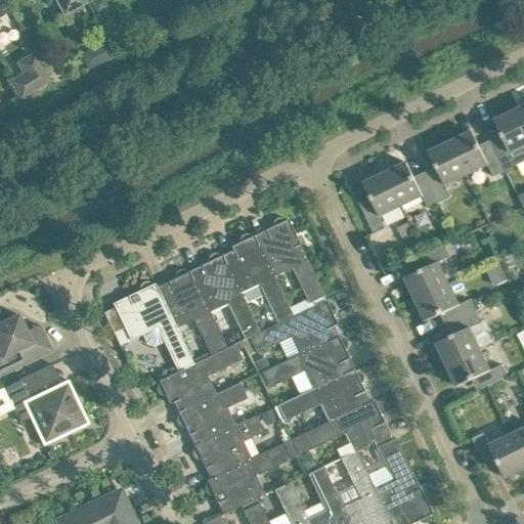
[(54,0),(63,16),(87,4),(85,0),(54,0)]
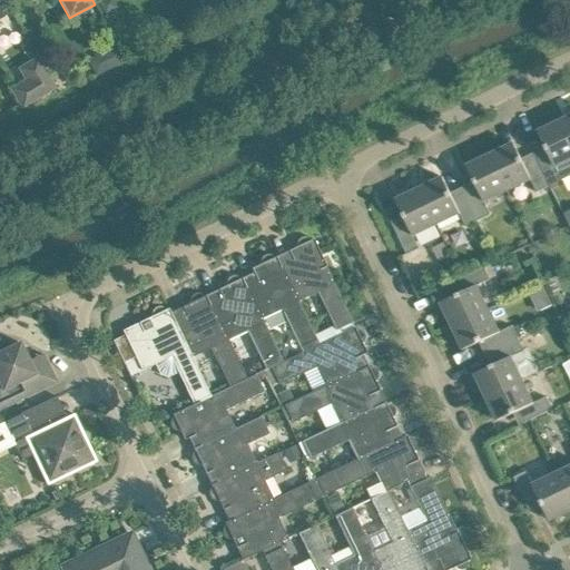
[(112,0),(101,0),(98,2),(105,15),(117,8),(112,0)]
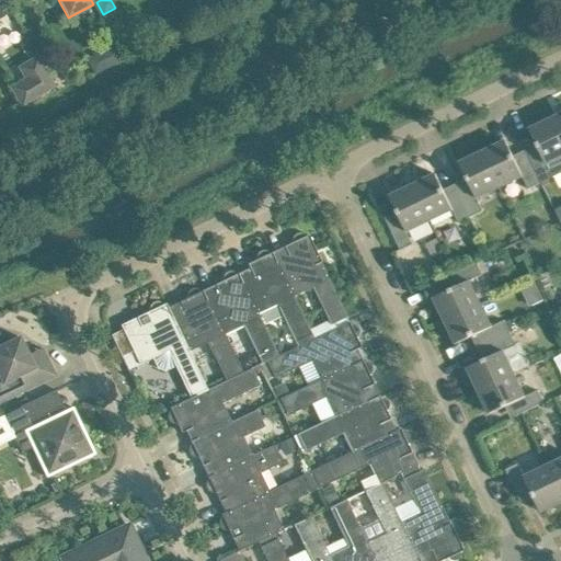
[(24,79),(9,88),(21,106),(56,87),(37,55),(18,67),(24,79)]
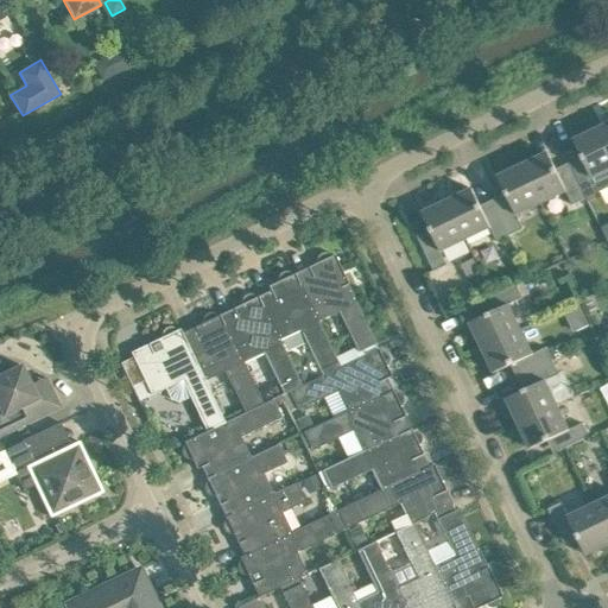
[(593,178),(607,171),(607,146),(599,128),(574,140),(586,164),(572,170),(587,198),(600,192),(593,178)]
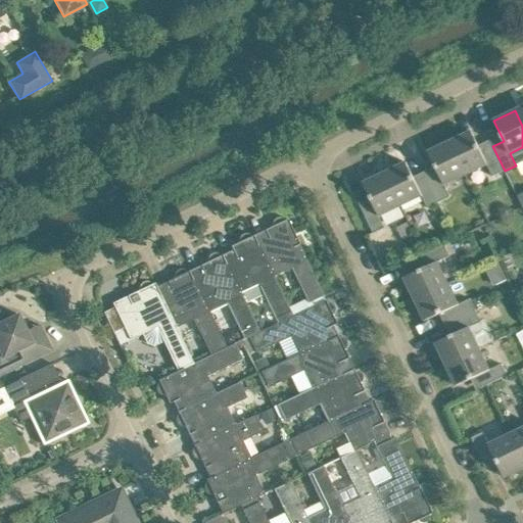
[(505,171),(492,146),(481,151),(472,131),(449,141),(466,175),(487,164),(492,177),(505,171)]
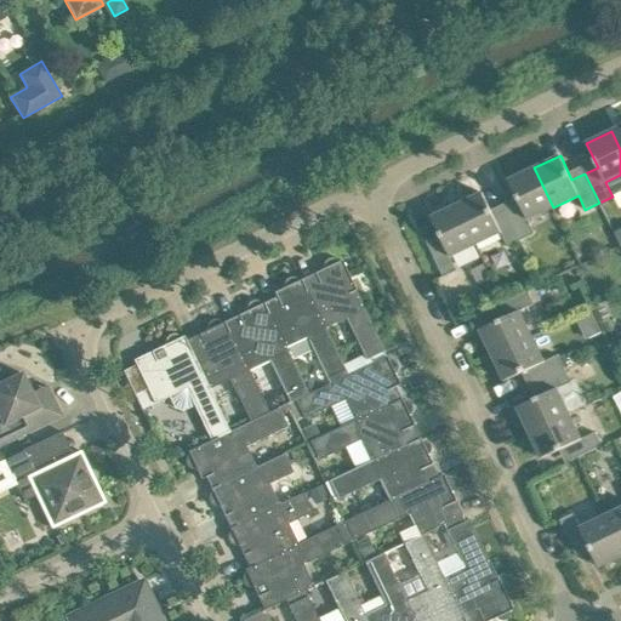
[(528,220),(553,208),(534,167),(508,180),(520,204),(507,211),(522,240),(535,234),(528,220)]
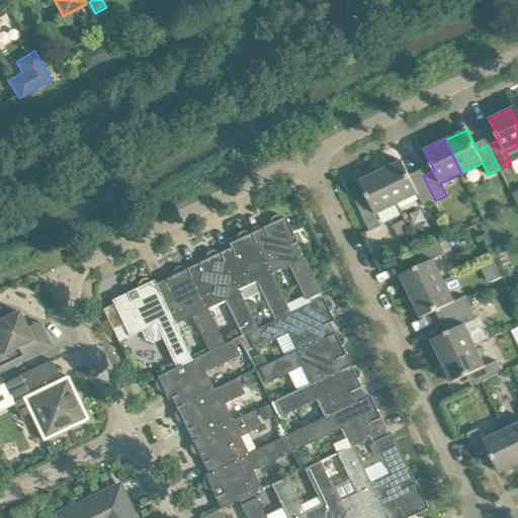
[(435,200),(423,176),(412,181),(403,161),(381,171),(397,204),(418,194),(424,205),(435,200)]
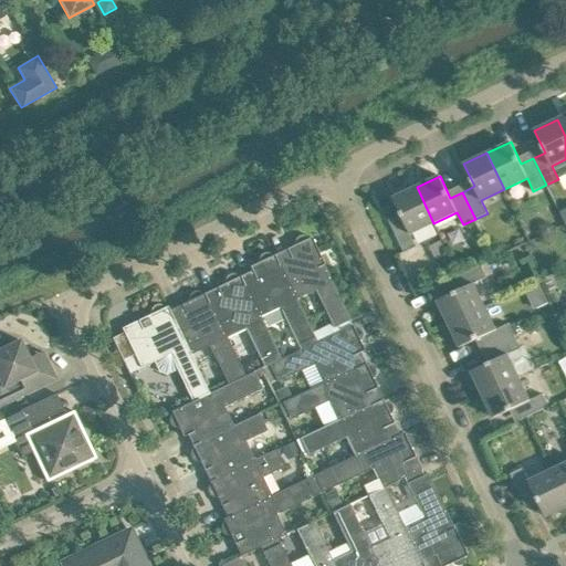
[(411,234),(433,223),(417,187),(392,198),(404,220),(391,226),(405,253),(417,247),(411,234)]
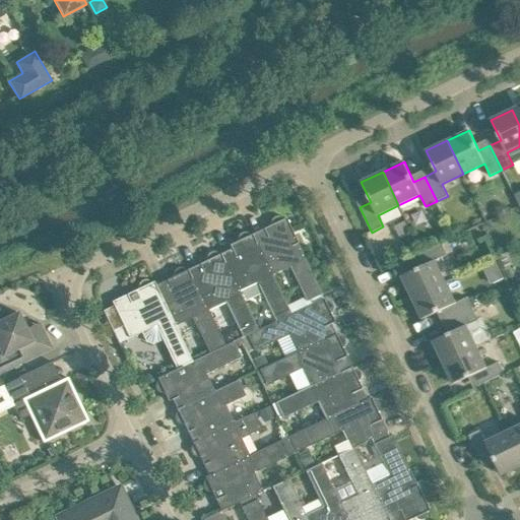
[(285,218),(283,219),(282,217),(281,216),(279,216),(277,216),(275,216),(273,217),(271,220),(271,222),(271,224),(252,234),(272,274),(289,266),(306,301),(322,294),(285,218)]
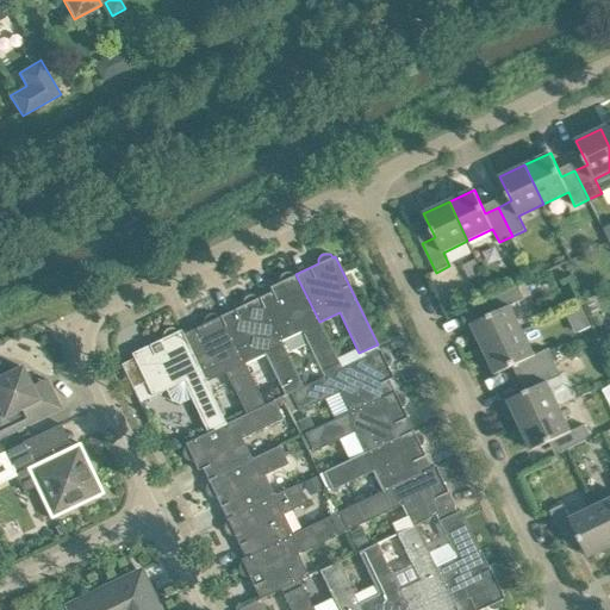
[(296,274),(293,275),(292,274),(291,273),(290,273),(287,272),(285,273),(281,274),(280,277),(279,280),(280,282),(269,287),(272,292),(259,298),(281,341),(302,331),(323,377),(342,368),(319,322),(296,274)]
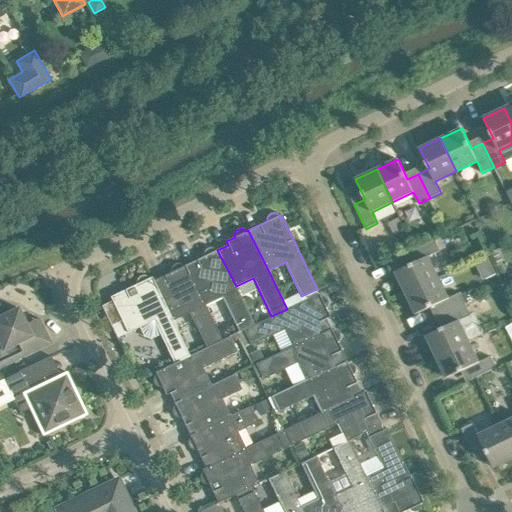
[(406,293),(439,277),(429,257),(441,251),(435,240),(411,251),(416,262),(396,272),(406,293)]
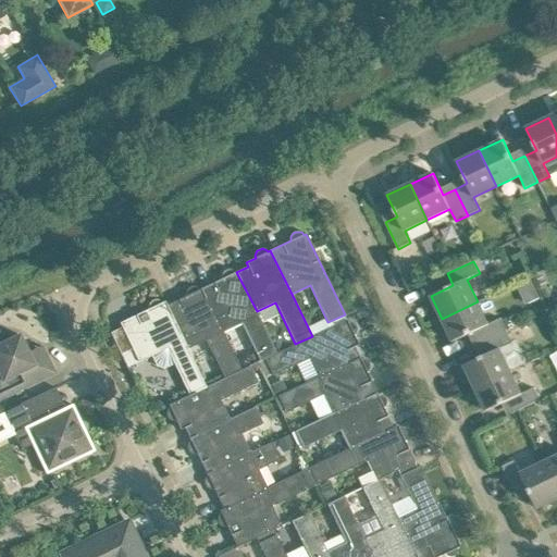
[(236,272),(234,272),(233,271),(232,270),(230,270),(227,270),(224,271),(222,273),(221,275),(222,279),(201,288),(223,333),(242,324),(260,361),(264,359),(276,354),(257,311),(236,272)]
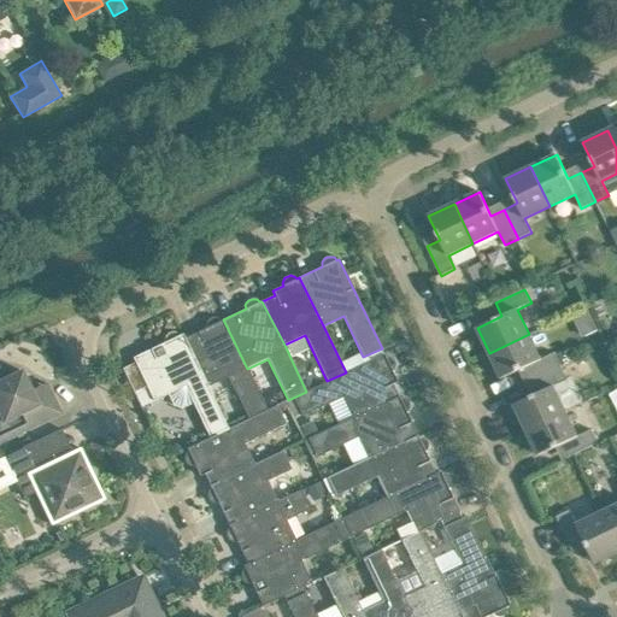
[(223,319),(221,321),(217,318),(213,318),(211,318),(209,319),(207,321),(206,322),(206,323),(205,324),(206,328),(184,338),(184,339),(207,387),(209,387),(229,377),(248,419),(268,410),(262,398),(247,369),(223,319)]
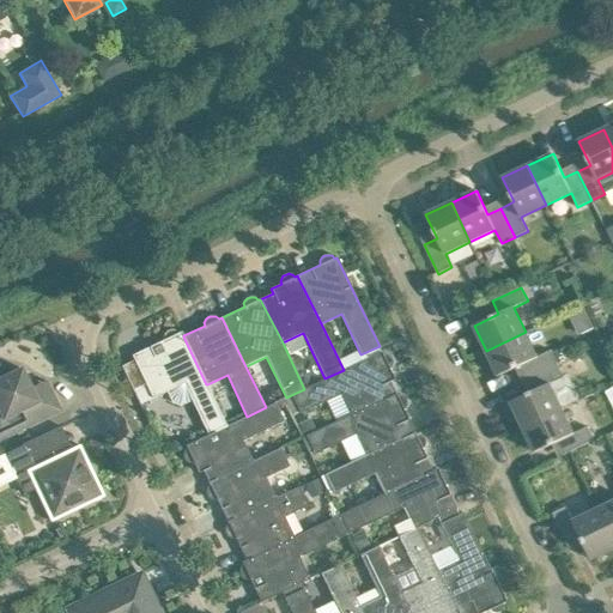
[(164,340),(132,356),(134,360),(145,383),(152,399),(167,392),(171,402),(180,406),(192,400),(208,435),(226,426),(207,384),(206,384),(183,337),(183,335),(181,332),(178,333),(176,332),(175,331),(174,329),(173,329),(170,331),(169,331),(165,332),(165,333),(164,334),(163,337),(164,338),(164,340)]
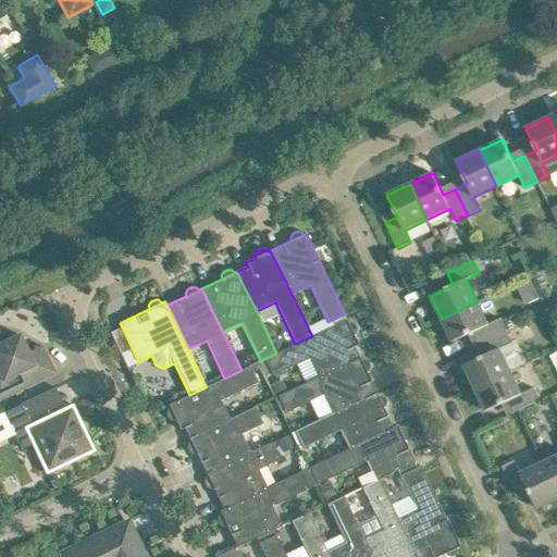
[(480,343),(507,331),(500,319),(489,324),(478,301),(442,319),(453,342),(474,332),(480,343)]
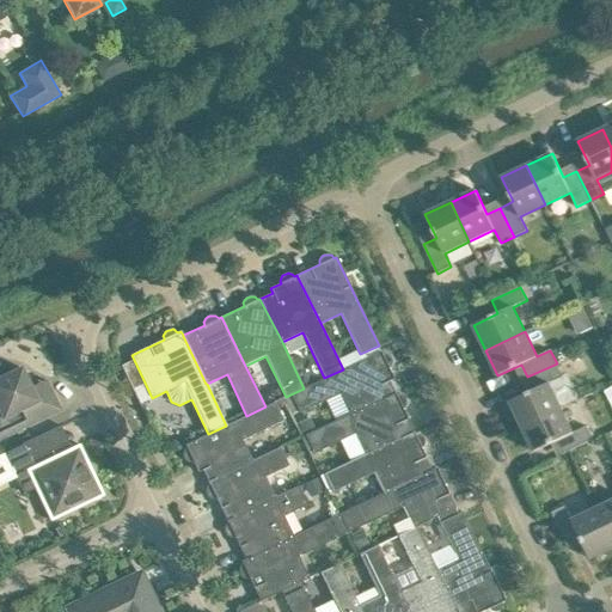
[(564,343),(558,346),(561,353),(568,349),(564,343)]
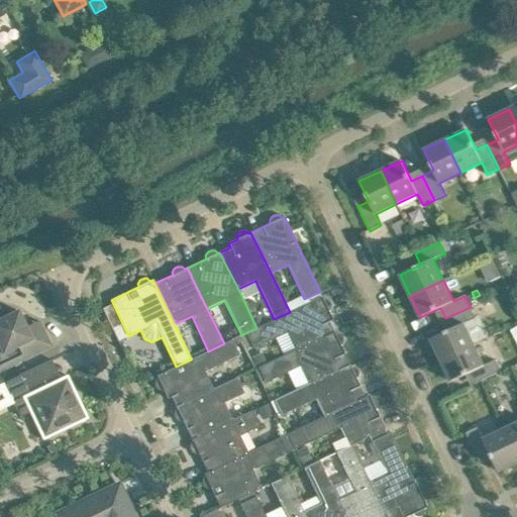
[(324,299),(322,299),(321,297),(290,312),(274,319),(256,328),(245,333),(249,341),(250,342),(251,345),(253,348),(288,332),(296,349),(333,332),(328,321),(332,320),(328,311),(329,310),(330,308),(330,307),(331,305),(329,302),(328,300),(326,299),(324,299)]
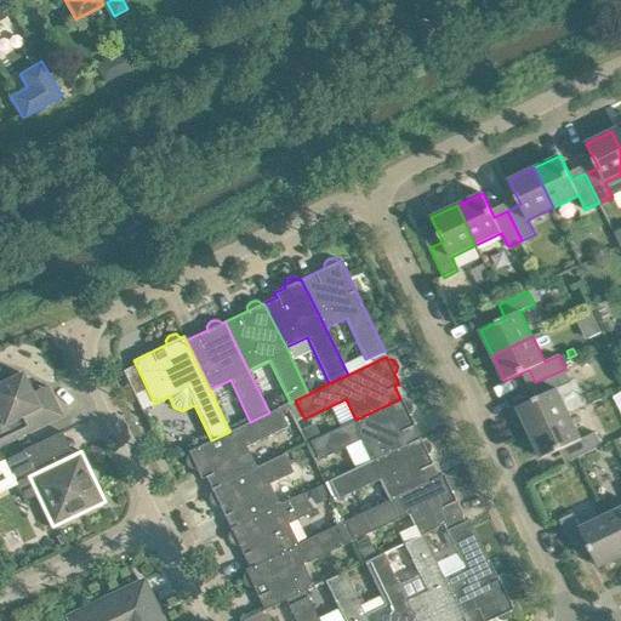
[(46,386),(30,393),(22,374),(5,381),(0,369),(0,445),(28,432),(61,416),(46,386)]
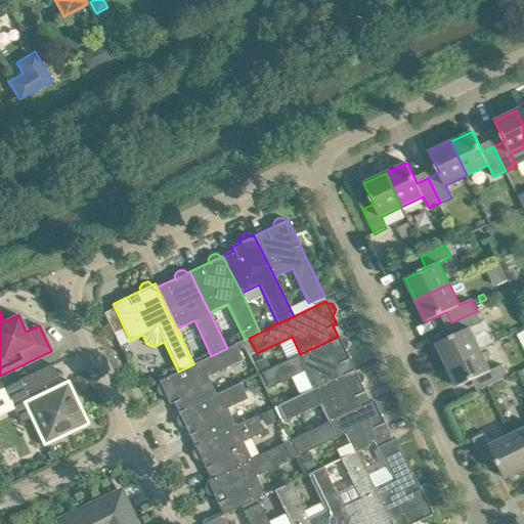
[(456,334),(437,344),(447,365),(480,349),(496,342),(486,320),(482,322),(477,311),(451,322),(456,334)]
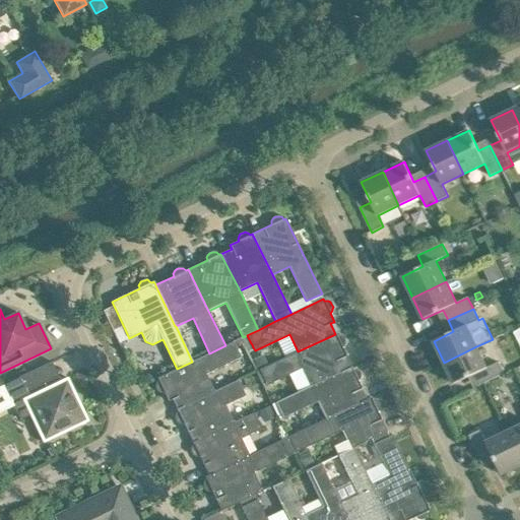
[(129,338),(123,325),(113,330),(119,343),(129,338)]
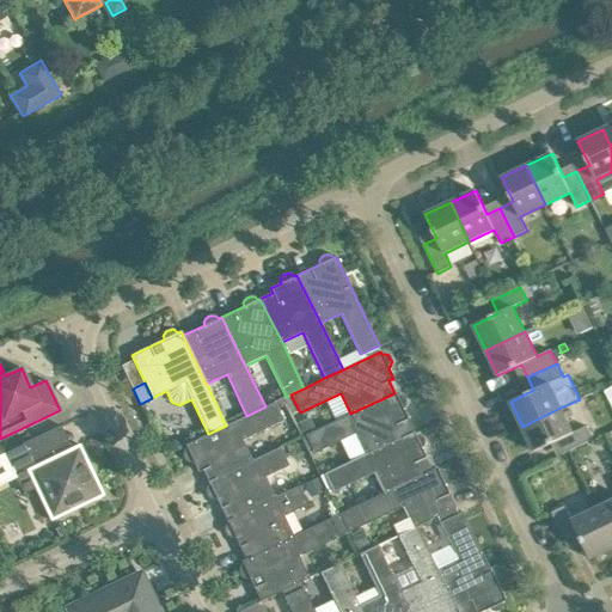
[(270,389),(259,395),(265,407),(274,402),(276,401),(270,389)]
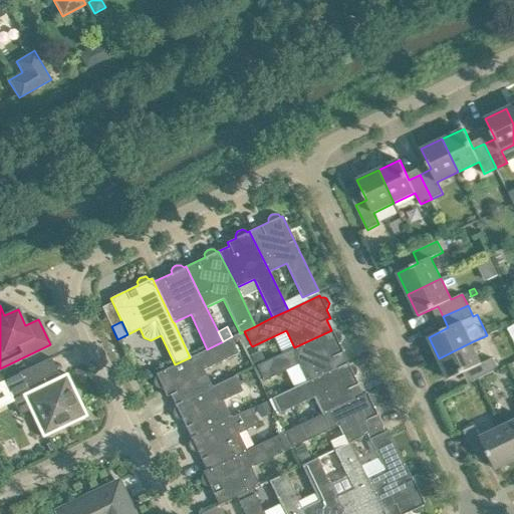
[(256,365),(253,366),(259,378),(262,377),(264,380),(298,364),(306,381),(347,362),(338,343),(339,342),(340,340),(340,338),(340,337),(339,334),(338,333),(336,332),(334,331),(332,331),(331,330),(294,347),(256,365)]
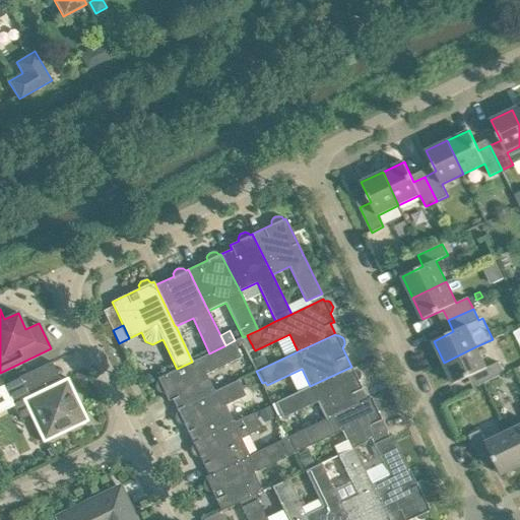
[(243,337),(240,338),(243,344),(246,350),(253,347),(252,344),(251,343),(247,335),(243,337)]
